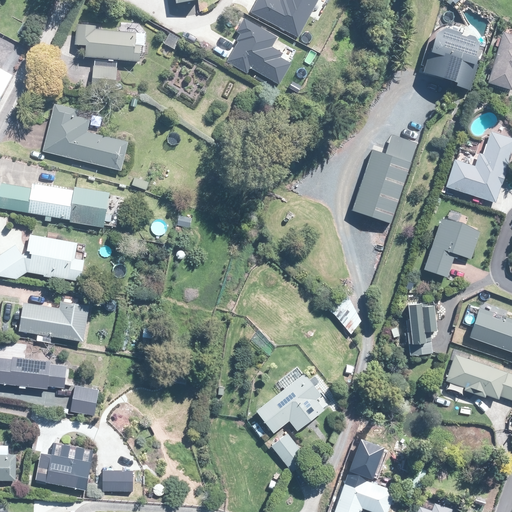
[(275,0),(261,0),(254,12),(301,39),(323,0),(288,0),(285,6),(275,0)]
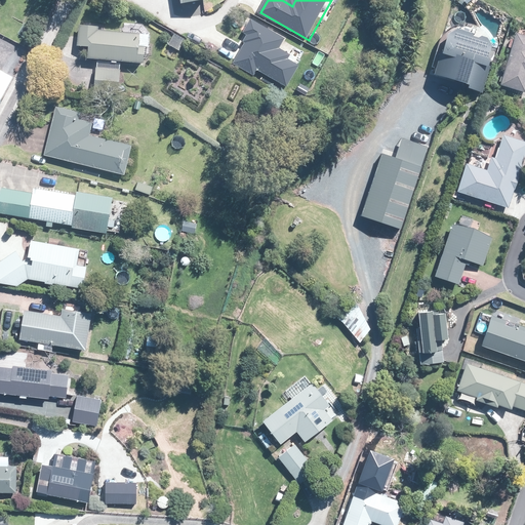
[(261,26),(239,64),(259,76),(263,71),(293,88),(305,68),(295,63),(297,58),(283,50),(288,41),(261,26)]
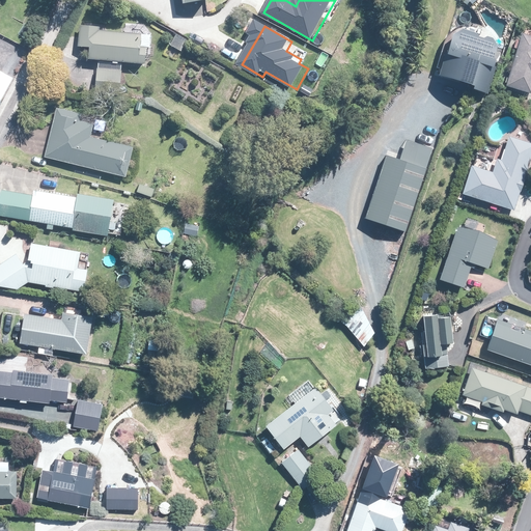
[(100,28),(85,27),(80,27),(78,47),(89,48),(88,59),(90,60),(99,60),(145,64),(145,59),(146,50),(139,49),(140,34),(133,34),(124,33),(105,31),(100,31),(100,28)]
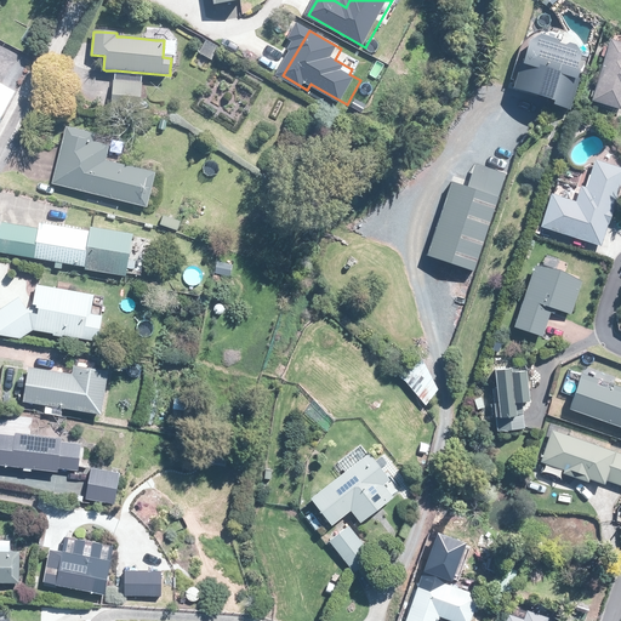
[(620,40),(614,39),(611,38),(609,46),(605,58),(597,84),(594,91),(592,100),(596,100),(620,108),(620,107),(620,40)]
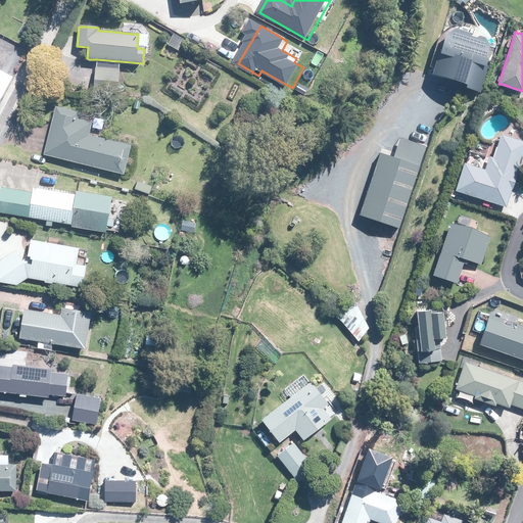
[(445,40),(432,79),(479,94),(488,68),(484,67),(490,50),(485,41),(479,39),(477,41),(471,40),(469,37),(456,33),(445,40)]
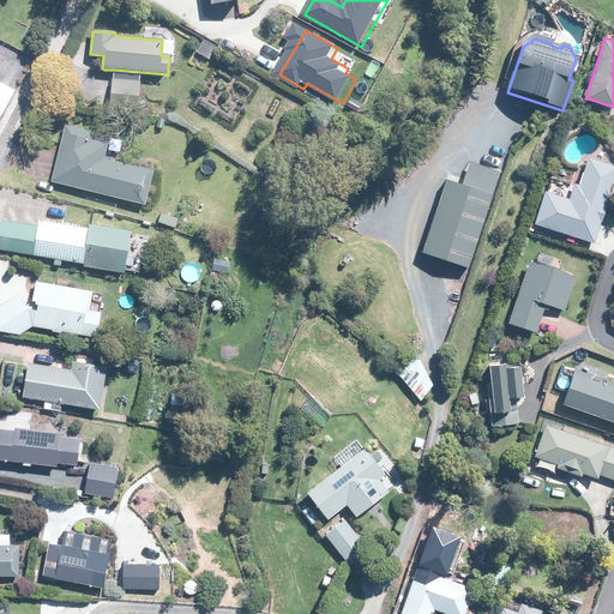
[(139,79),(140,77),(140,74),(114,72),(114,80),(112,80),(110,103),(109,107),(138,110),(140,83),(139,83),(139,79)]
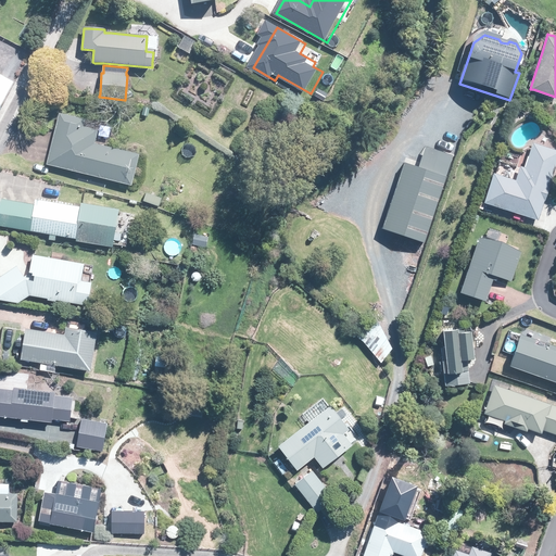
[(4,77),(1,76),(0,74),(0,102),(4,104),(15,84),(4,77)]
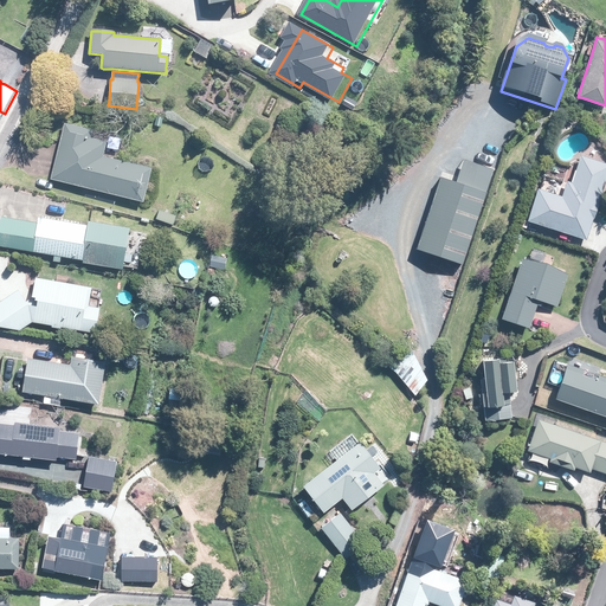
[(90,140),(92,131),(65,124),(62,140),(53,173),(51,179),(83,187),(120,197),(143,202),(152,169),(118,161),(103,158),(107,143),(90,140)]
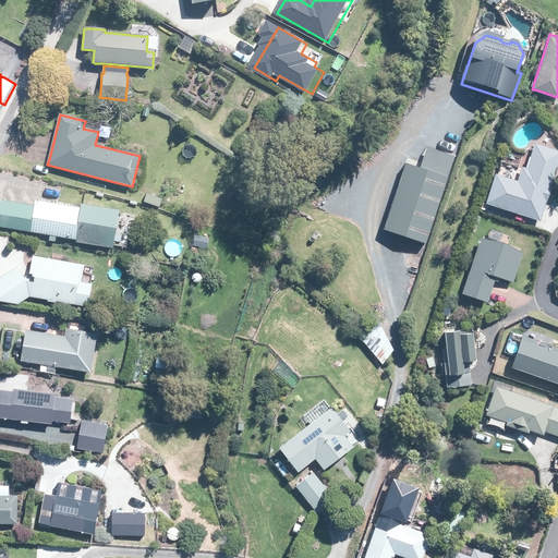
[(550,189),(557,164),(557,149),(535,143),(528,168),(522,166),(518,180),(497,173),(487,204),(541,220),(550,189)]
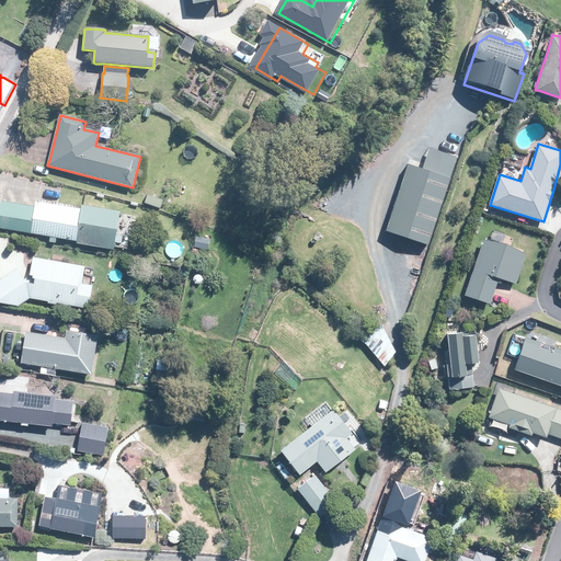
[(427,248),(456,160),(430,150),(422,173),(407,169),(386,235),(427,248)]
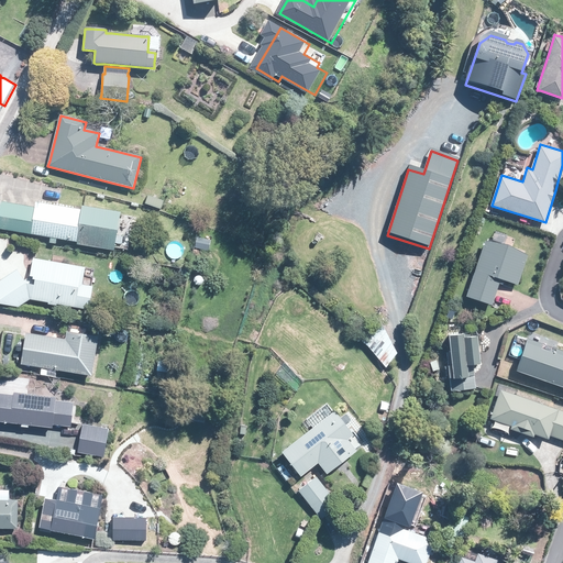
[(166,200),(150,196),(147,205),(164,209),(166,200)]
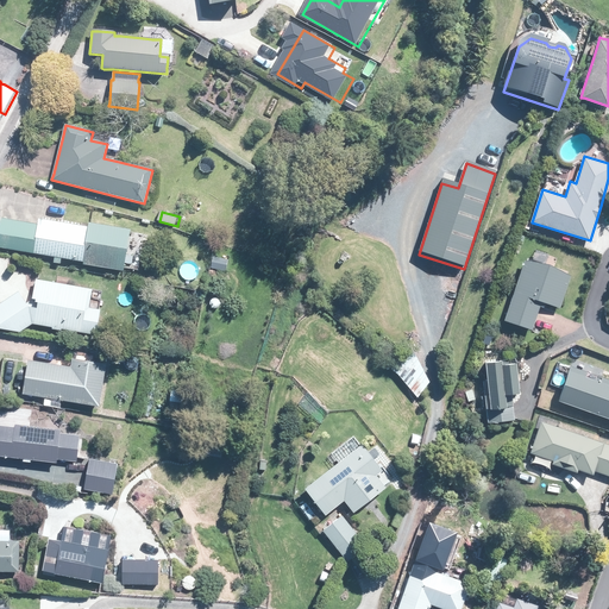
[(37,224),(5,218),(2,218),(0,230),(0,246),(55,257),(54,261),(60,262),(61,257),(85,262),(129,270),(136,234),(90,226),(41,217),(39,224),(37,224)]
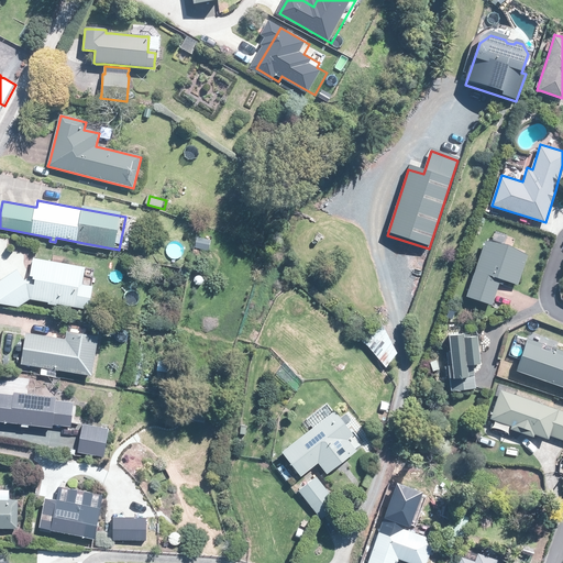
[(519,251),(498,243),(492,241),(473,297),(498,306),(498,304),(505,285),(505,284),(509,285),(510,280),(523,285),(533,255),(519,251)]
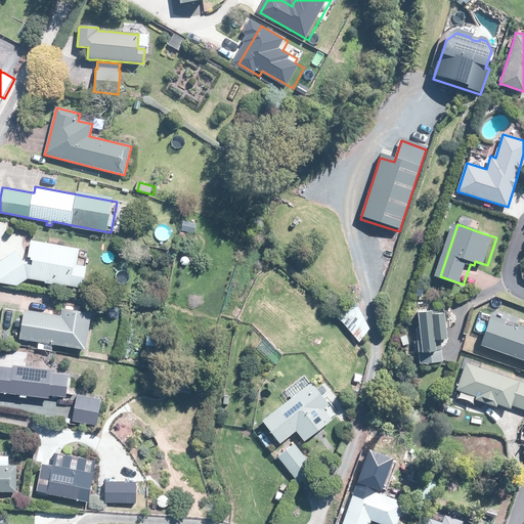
[(60,247),(49,244),(31,241),(28,259),(23,262),(15,252),(0,262),(0,281),(16,286),(28,278),(41,280),(40,282),(52,285),(52,284),(82,289),(86,267),(85,267),(77,265),(79,250),(60,247)]
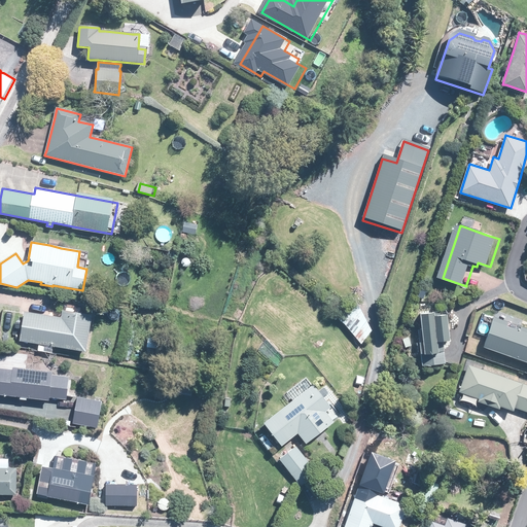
[(361,343),(372,329),(358,306),(347,321),(361,343)]
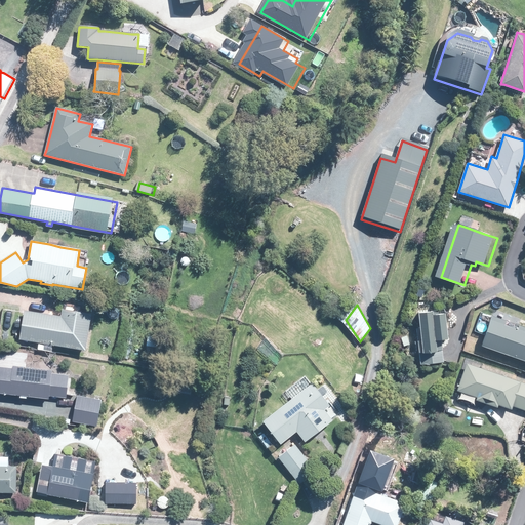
[(426,363),(449,361),(446,337),(452,337),(450,312),(443,312),(443,309),(423,311),(426,327),(422,328),(423,340),(420,340),(421,347),(425,346),(426,363)]
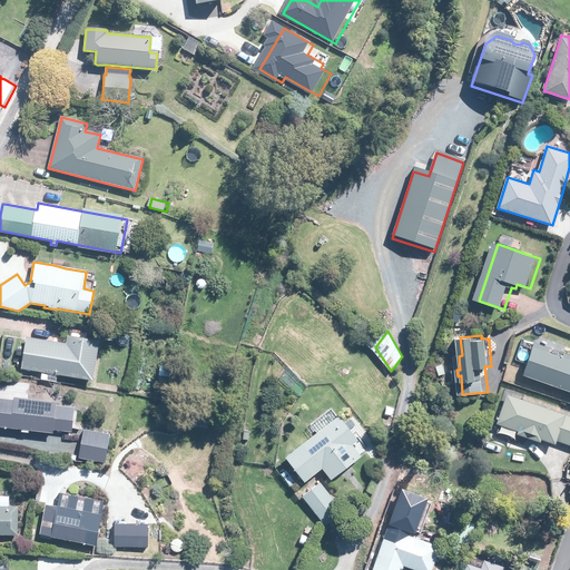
[(100,342),(92,341),(68,336),(66,345),(28,338),(27,337),(21,369),(92,381),(100,342)]
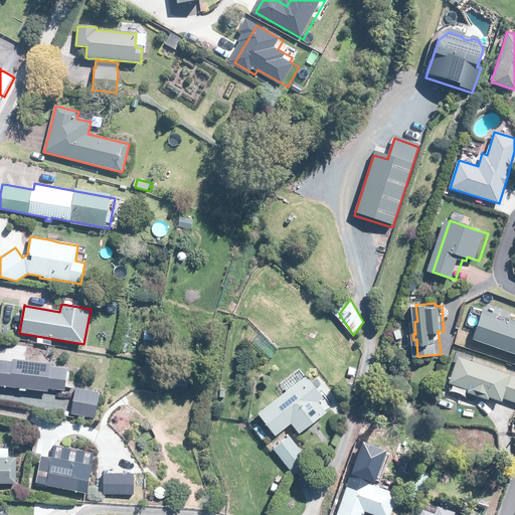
[(494,313),(491,311),(482,308),(482,310),(475,328),(472,337),(514,352),(514,320),(509,318),(508,322),(495,317),(496,313),(494,313)]
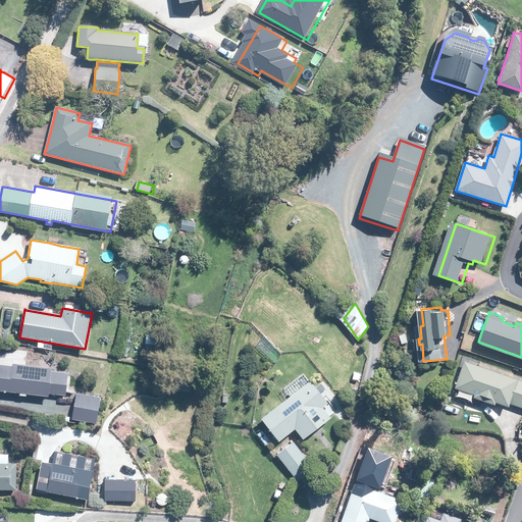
[(521,379),(512,376),(464,360),(456,383),(455,386),(457,387),(475,394),(474,397),(477,398),(486,401),(494,404),(496,401),(502,403),(508,405),(509,402),(521,406),(521,379)]
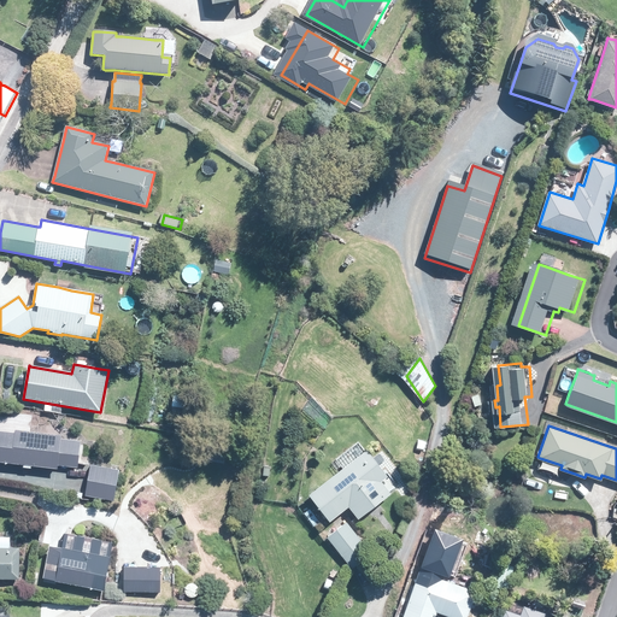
[(63,469),(65,454),(68,436),(6,429),(1,462),(63,469)]
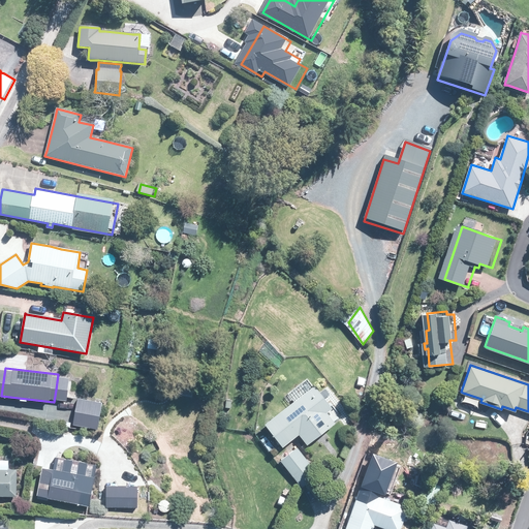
[(73,401),(74,392),(75,378),(60,377),(59,390),(58,400),(73,401)]
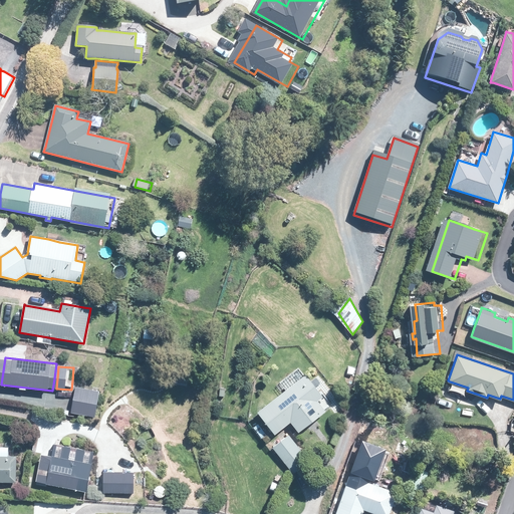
[(282,391),(264,406),(281,428),(323,396),(305,373),(302,376),(282,391)]
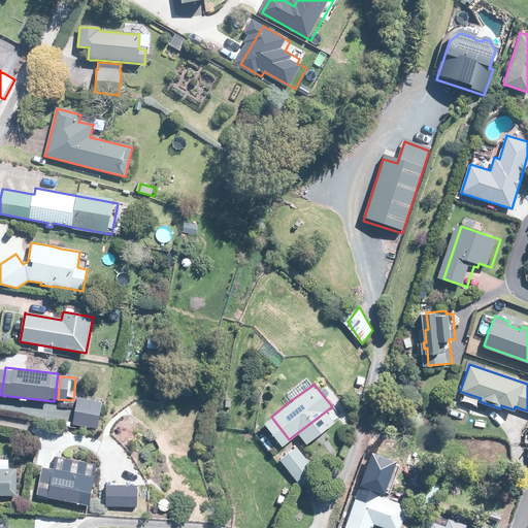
[(105,402),(91,400),(81,398),(76,423),(76,425),(100,430),(105,402)]
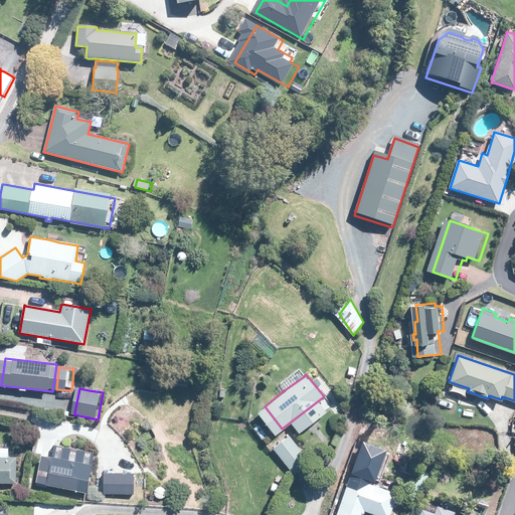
[(294,473),(310,461),(290,436),(274,448),(294,473)]
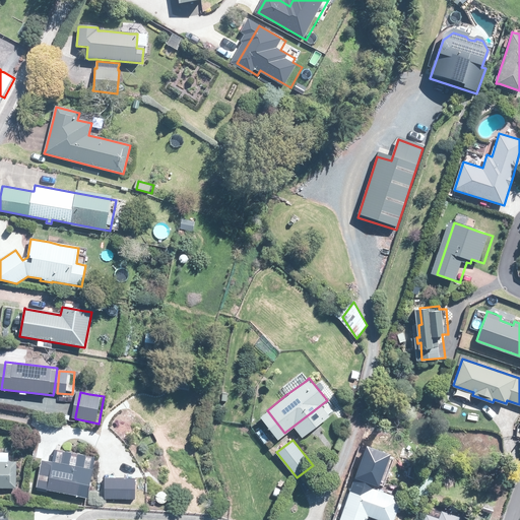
[(17,462),(0,461),(0,488),(16,489),(16,483),(17,462)]
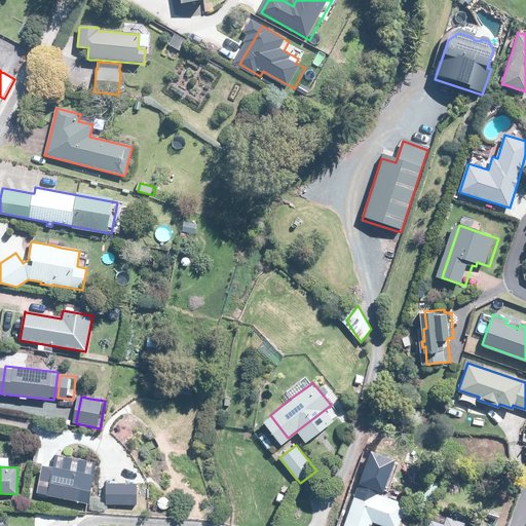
[(47,466),(42,493),(96,502),(100,476),(47,466)]
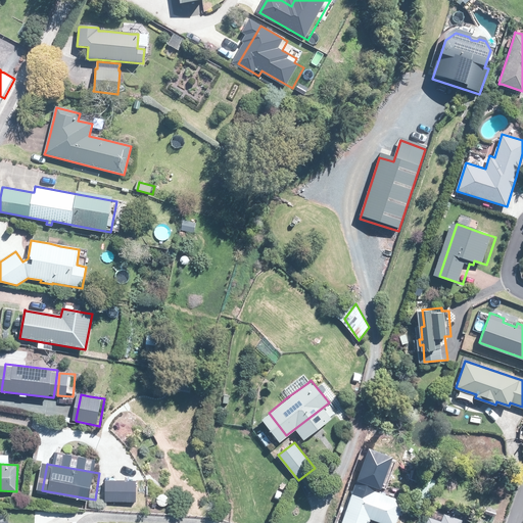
[(288,477),(284,484),(289,487),(292,479),(288,477)]
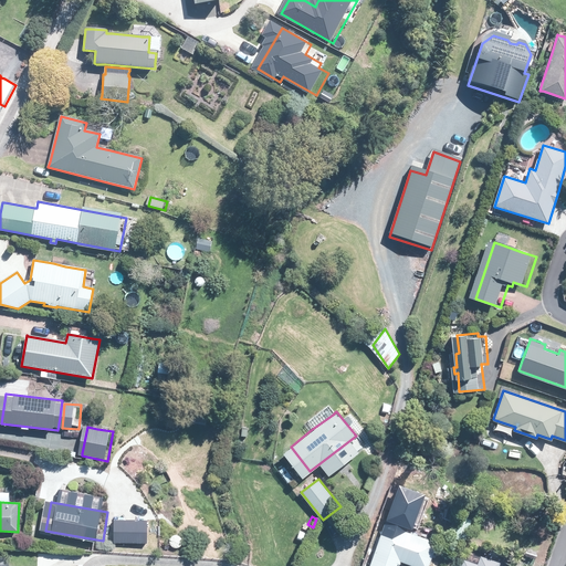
[(152,520),(118,520),(118,545),(152,545),(152,520)]
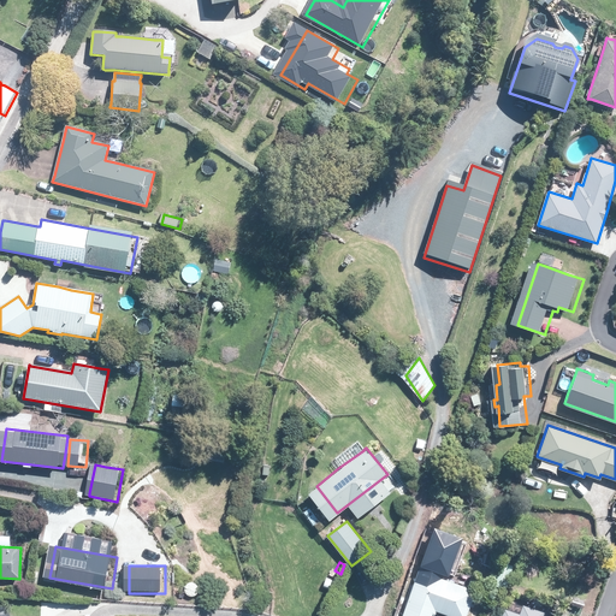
[(465,615),(468,609),(475,588),(419,569),(402,615),(433,615),(436,610),(452,615),(465,615)]
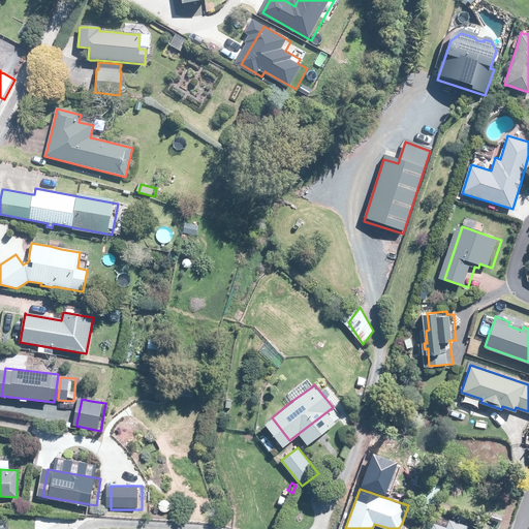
[(493,519),(500,521),(502,515),(493,511),(491,519),(493,519)]
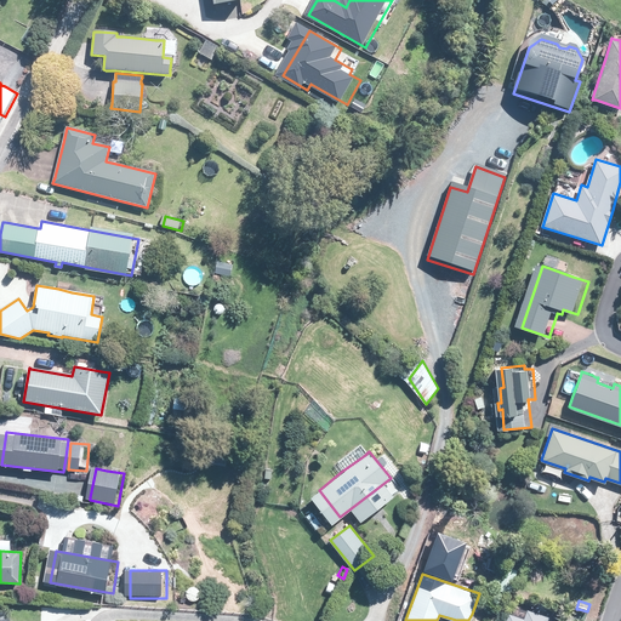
[(546,620),(548,616),(530,610),(527,609),(524,619),(510,613),(506,620),(546,620)]
